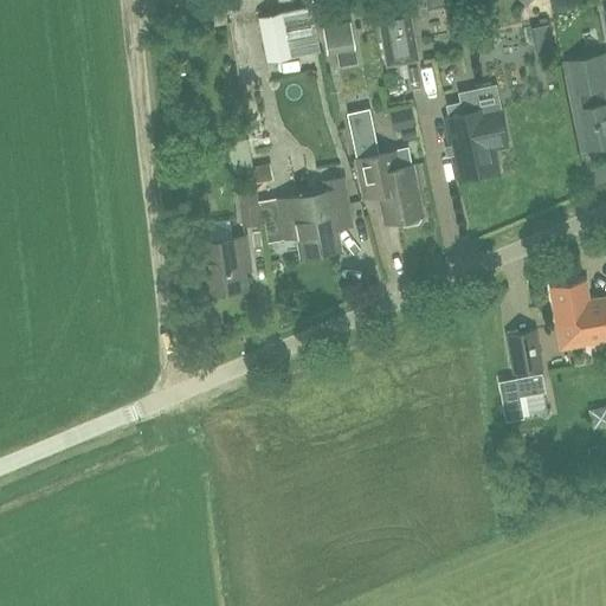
[(425,0),(427,12),(464,5),(463,0),(425,0)]
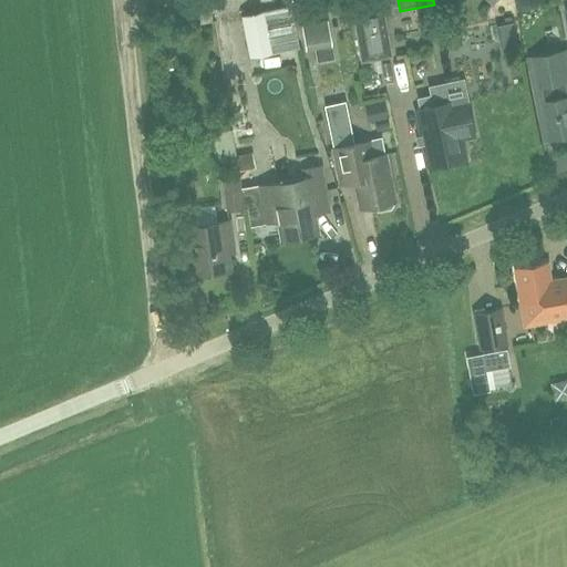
[(392,58),(383,4),(351,10),(360,63),(392,58)]
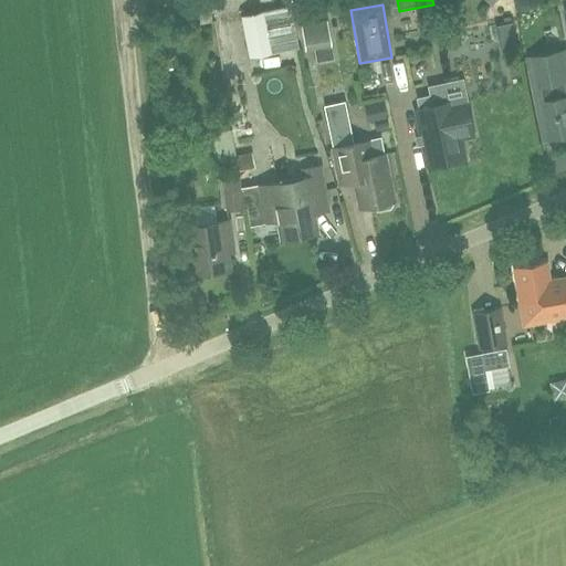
[(249,58),(299,48),(291,6),(240,17),(249,58)]
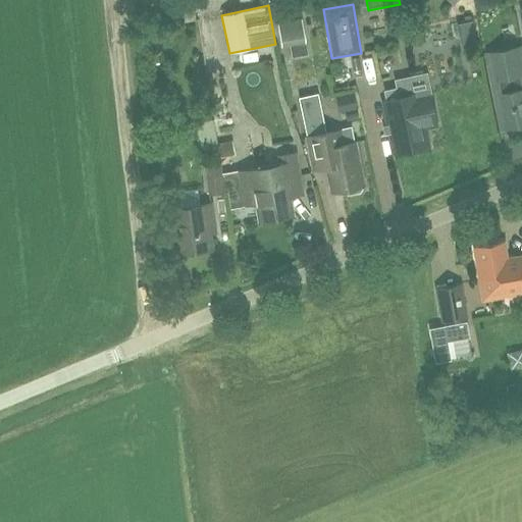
[(302,19),(277,23),(281,47),(306,43),(302,19)]
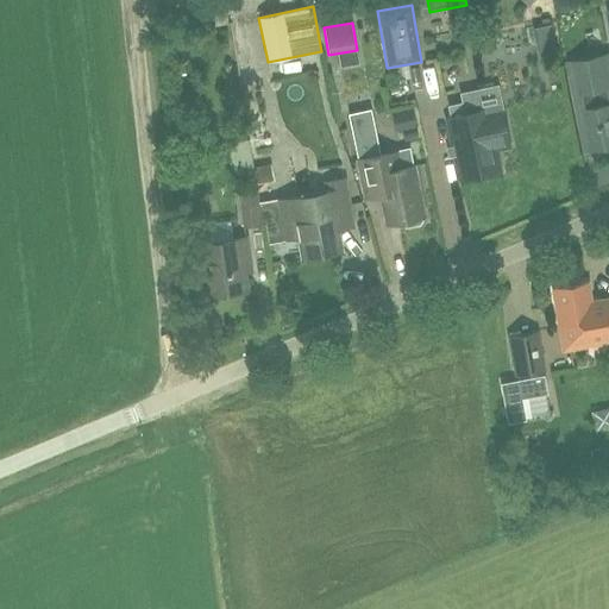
[(608,54),(571,62),(581,111),(589,150),(608,145),(608,54)]
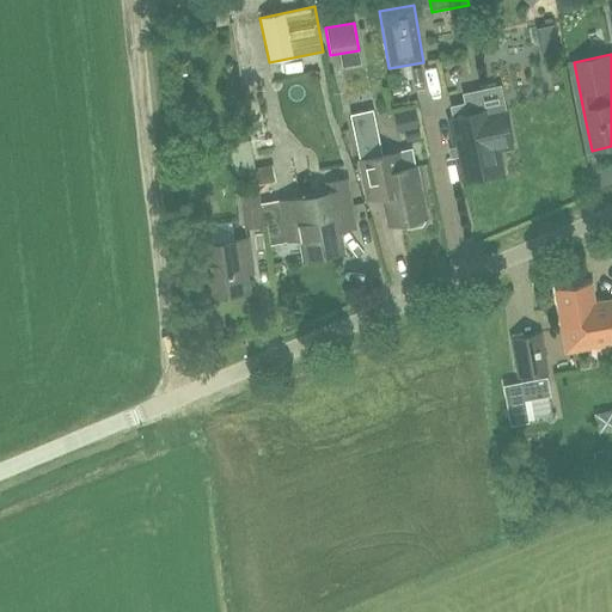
[(352,109),(368,193),(369,199),(384,195),(389,224),(399,222),(401,226),(404,227),(414,225),(417,222),(416,219),(427,216),(417,167),(386,173),(373,105),(352,109)]
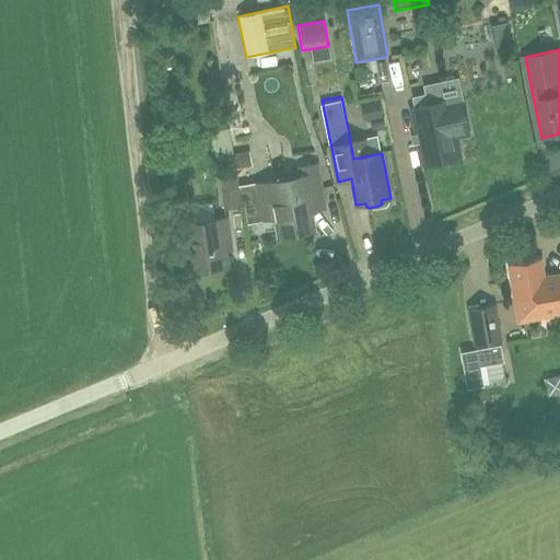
[(423,164),(461,156),(453,120),(416,128),(423,164)]
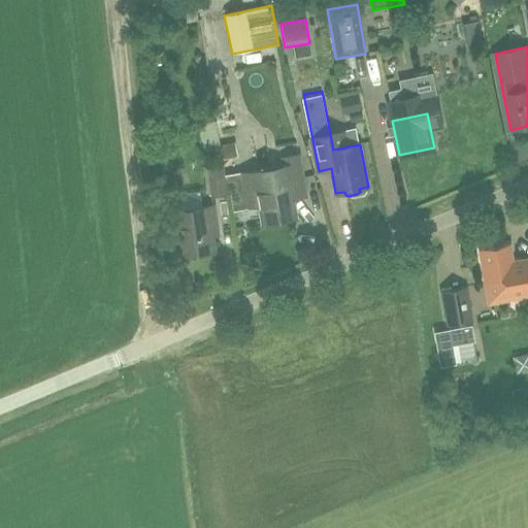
[(220,141),(217,121),(200,124),(204,152),(221,149),(220,141)]
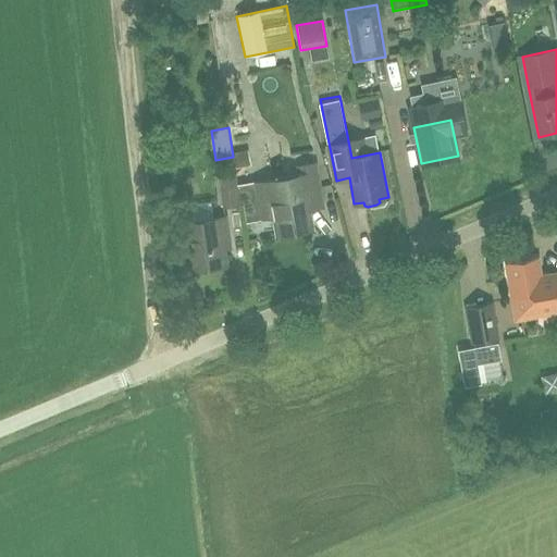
[(309,210),(322,208),(314,164),(299,166),(300,176),(256,184),(259,206),(273,203),(277,232),(312,226),(309,210)]
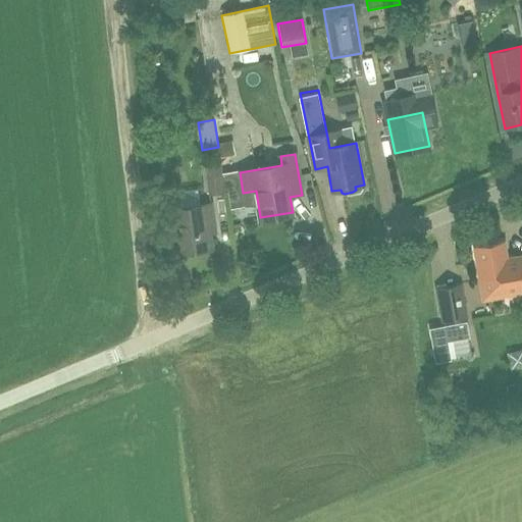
[(208,194),(224,192),(221,162),(204,164),(208,194)]
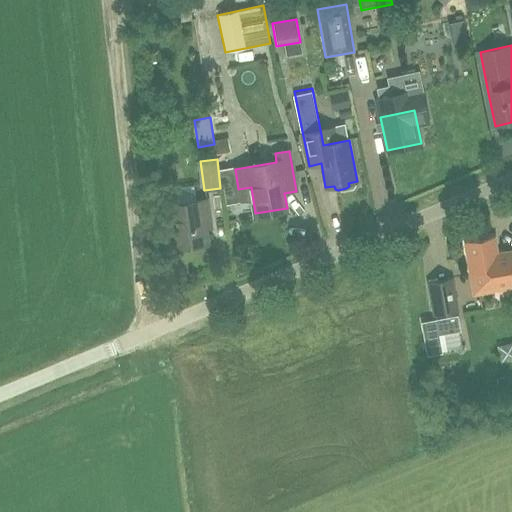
[(205,226),(211,225),(207,199),(167,205),(173,248),(208,243),(205,226)]
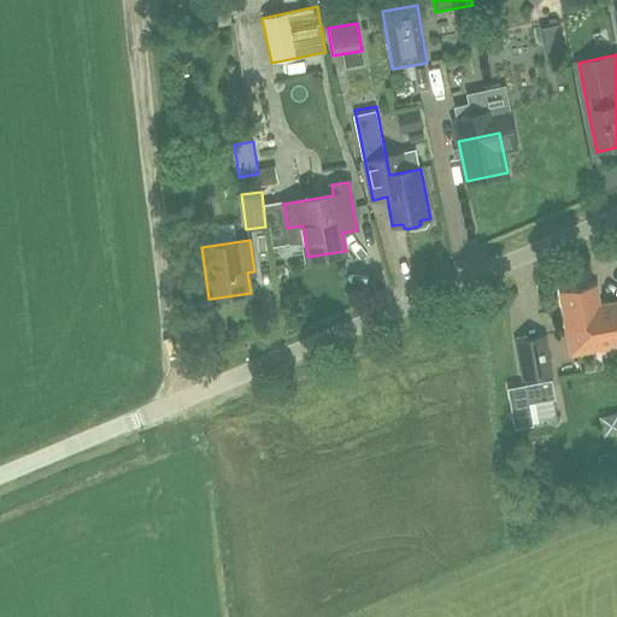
[(610,319),(600,321),(595,286),(562,292),(568,331),(574,330),(577,351),(615,345),(610,319)]
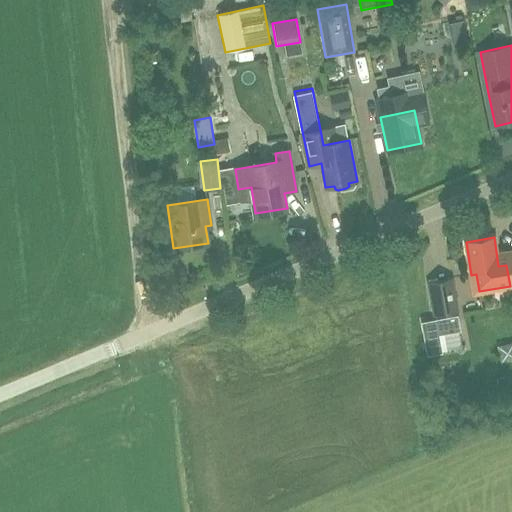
[(429,282),(435,314),(457,310),(451,278),(429,282)]
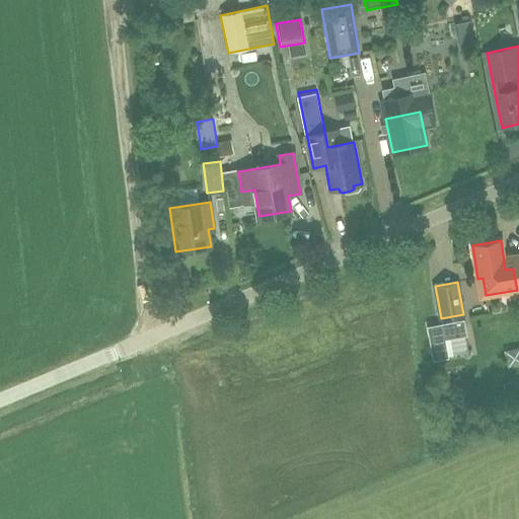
[(462,323),(426,330),(432,366),(448,364),(444,343),(465,339),(462,323)]
